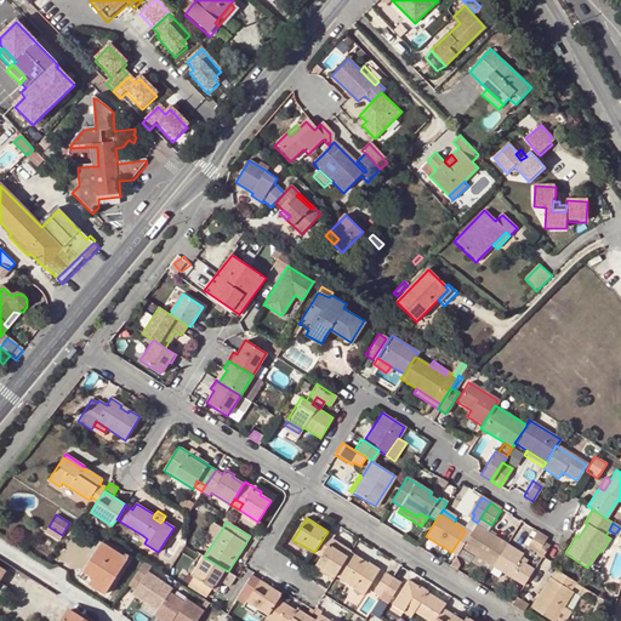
[(206,534),(215,540),(222,529),(214,524),(206,534)]
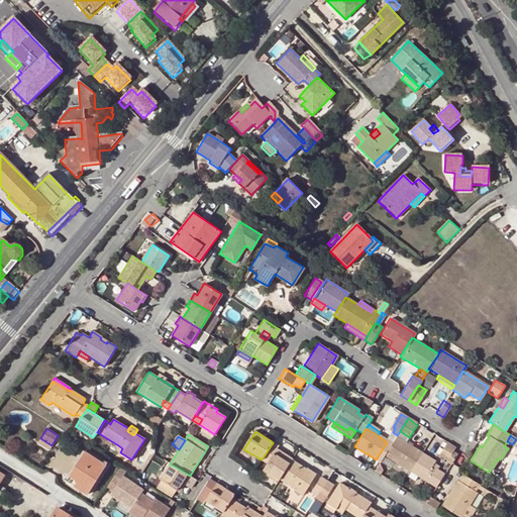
[(391,444),(384,456),(394,462),(409,472),(421,453),(396,437),(391,444)]
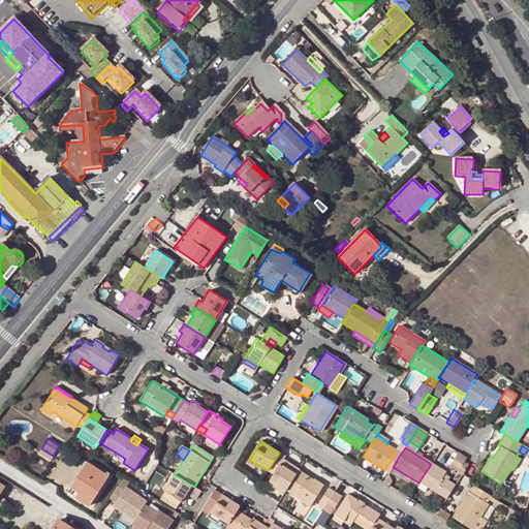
[(50,460),(53,456),(41,448),(38,454),(50,460)]
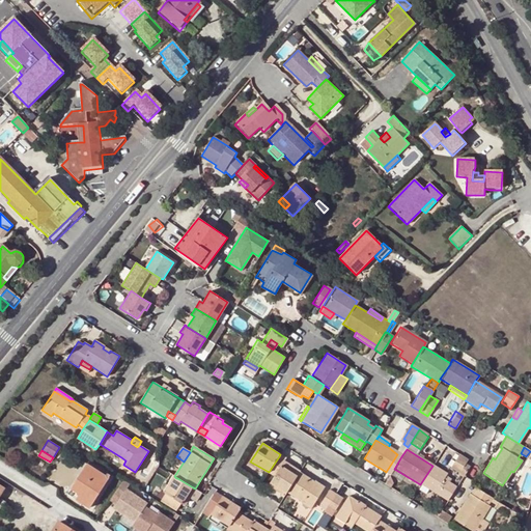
[(397,454),(386,472),(390,475),(394,469),(401,456),(397,454)]
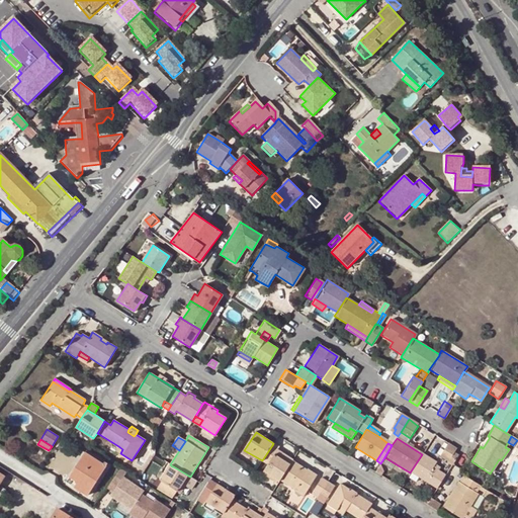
[(439,456),(447,462),(453,453),(455,448),(447,443),(439,456)]
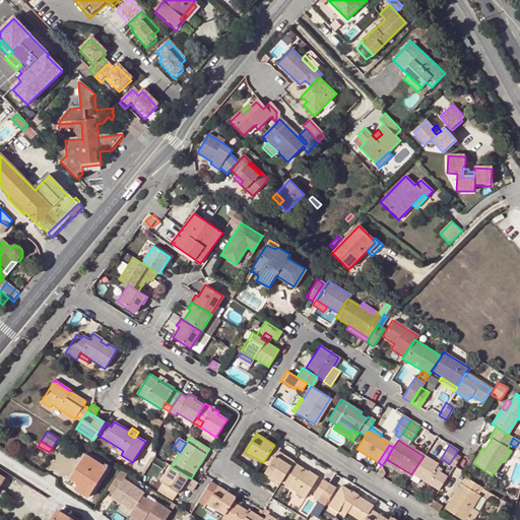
[(273,447),(263,462),(269,466),(264,473),(280,483),(281,481),(291,464),(276,454),(278,451),(273,447)]
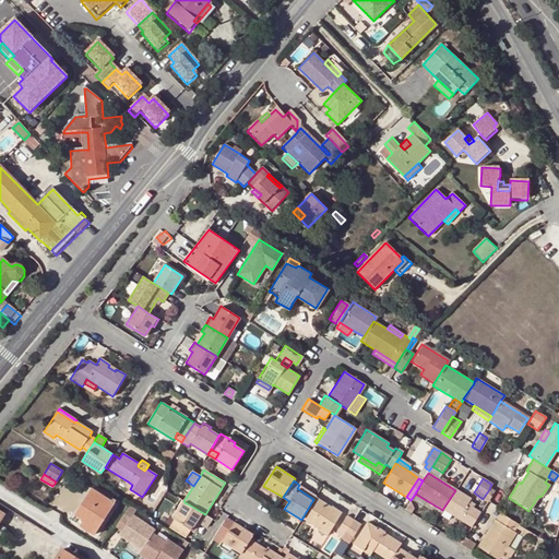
[(71,513),(68,519),(79,525),(93,535),(115,501),(92,487),(74,514),(71,513)]
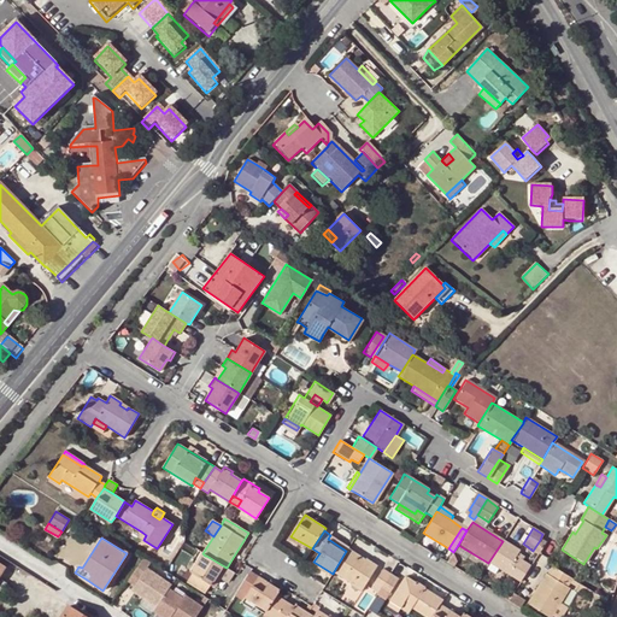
[(545,542),(540,540),(533,551),(538,553),(540,548),(545,542)]
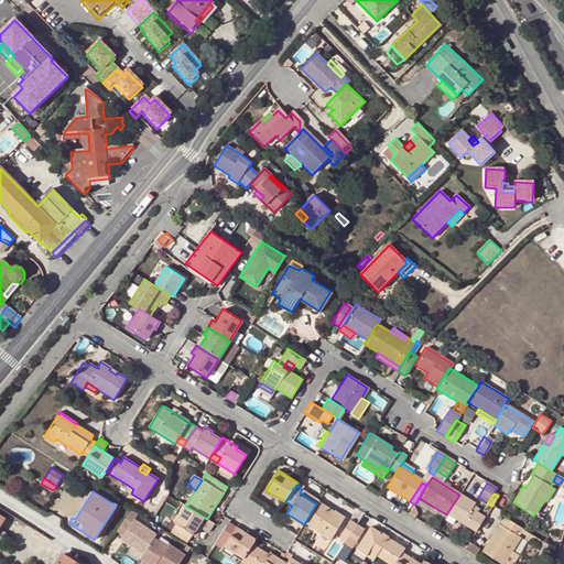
[(475,532),(484,518),(476,513),(470,510),(473,506),(474,503),(459,495),(446,514),(475,532)]
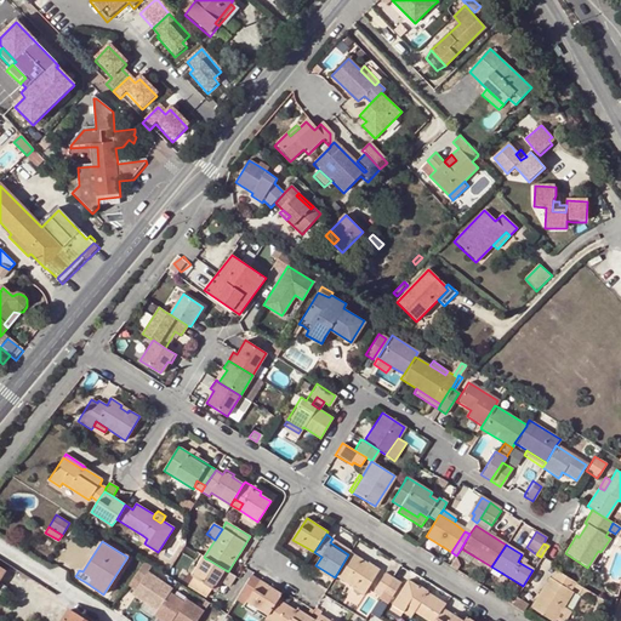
[(365,593),(380,569),(351,552),(348,554),(336,575),(365,593)]
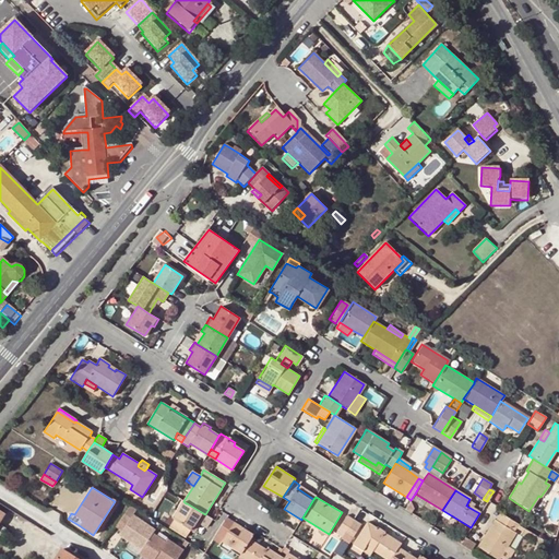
[(442,510),(426,500),(424,504),(440,514),(442,510)]
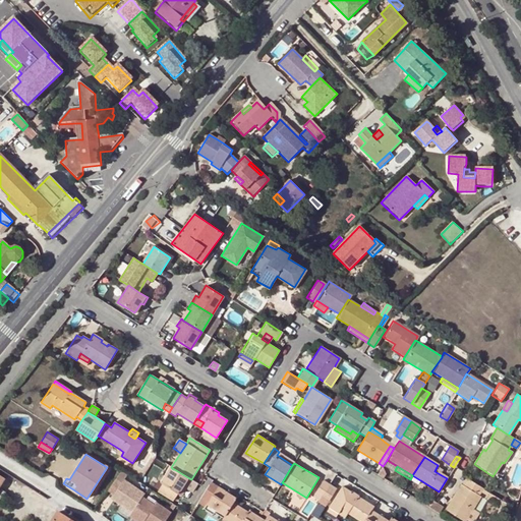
[(183,487),(189,478),(174,469),(160,490),(175,501),(178,495),(180,497),(185,488),(183,487)]
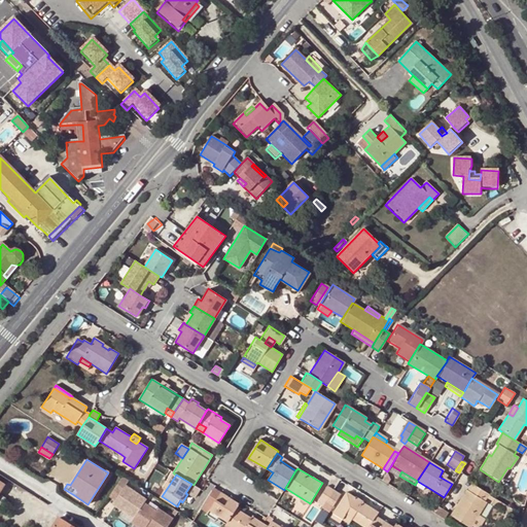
[(187,494),(194,498),(200,489),(194,485),(191,484),(185,493),(187,494)]
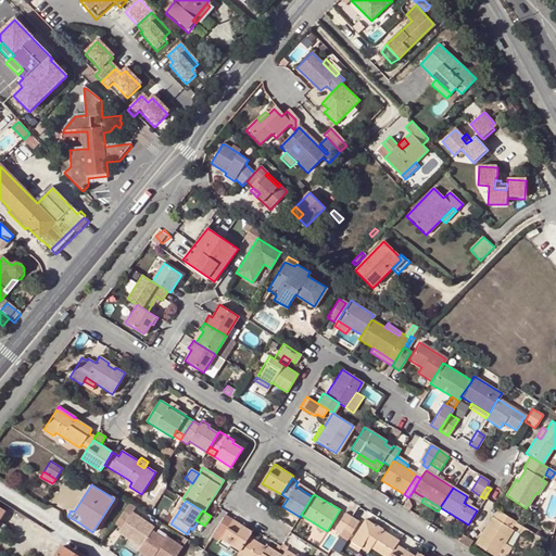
[(118,532),(140,546),(152,530),(154,527),(131,512),(118,532)]
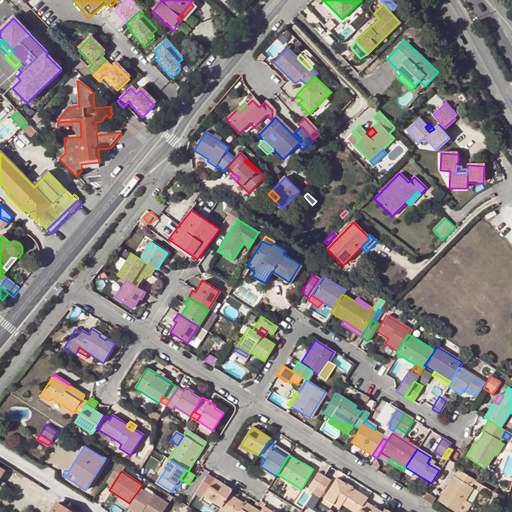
[(456,511),(457,511),(463,501),(471,489),(468,487),(473,480),(460,472),(455,479),(452,477),(437,502),(452,511),(456,511)]
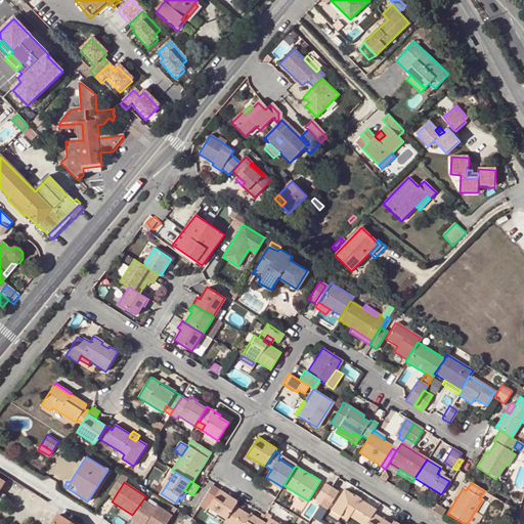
[(320,505),(332,487),(325,484),(315,500),(320,505)]
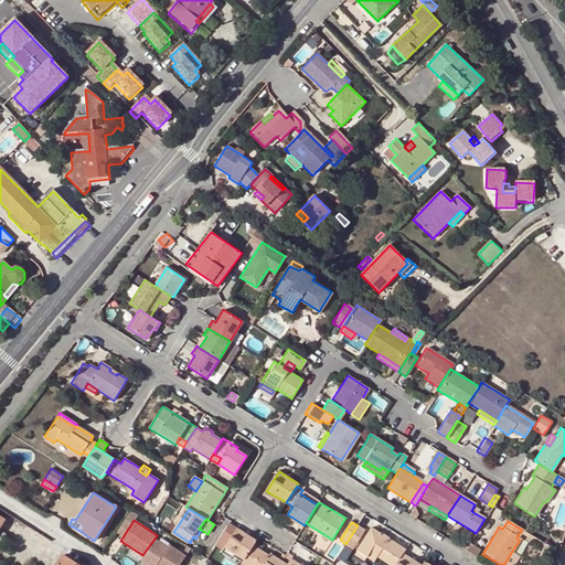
[(217,547),(222,551),(224,547),(244,560),(253,546),(255,542),(257,541),(228,523),(214,546),(217,547)]
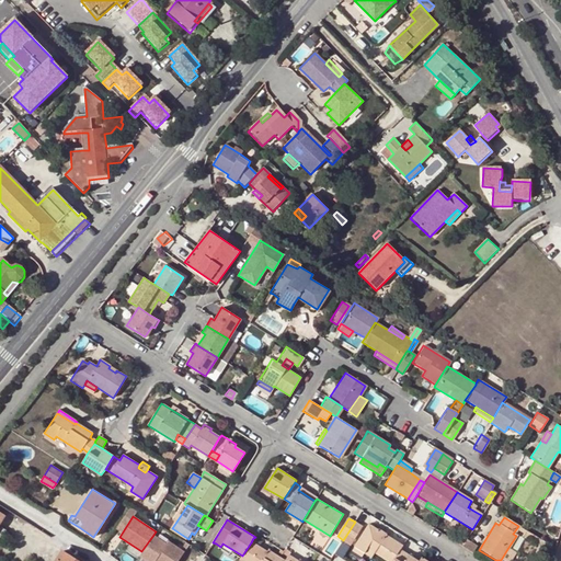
[(343,540),(342,541),(350,546),(363,527),(355,522),(343,540)]
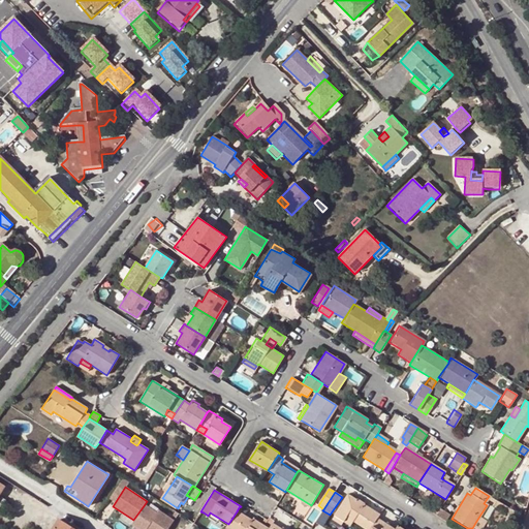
[(348,495),(334,516),(343,522),(346,518),(353,522),(365,528),(370,528),(377,518),(380,515),(348,495)]
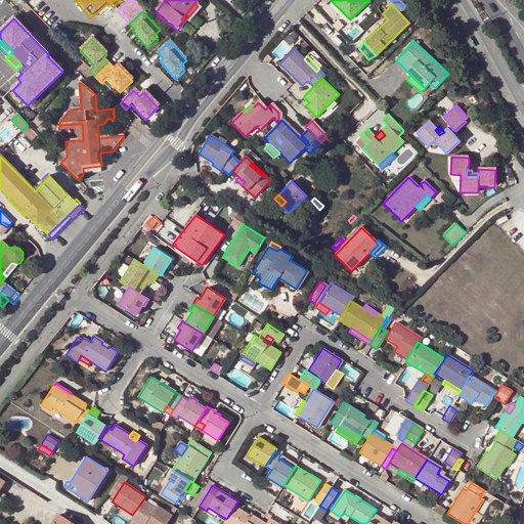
[(165,523),(172,515),(157,506),(155,508),(143,499),(132,515),(130,519),(138,523),(165,523)]
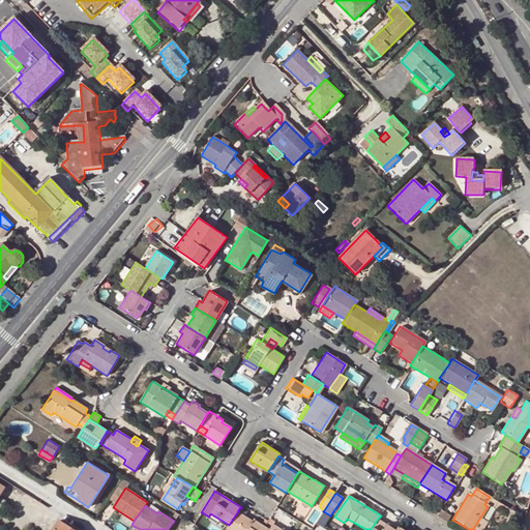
[(237,512),(254,522),(255,520),(255,519),(239,508),(237,512)]
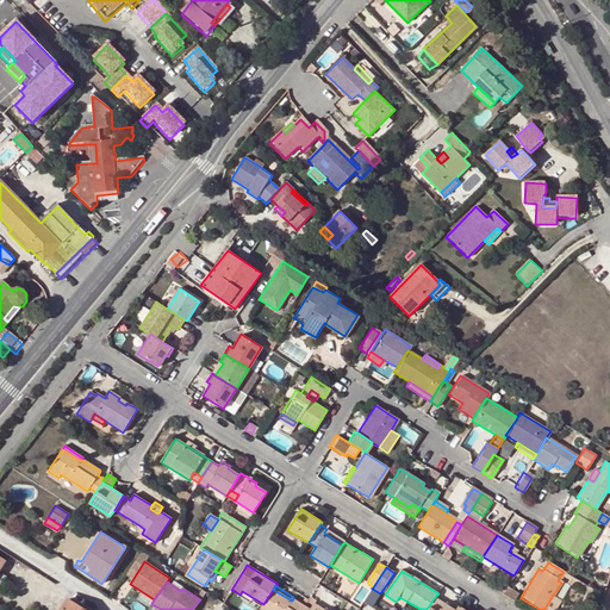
[(592,598),(596,592),(587,587),(585,591),(584,592),(592,598)]
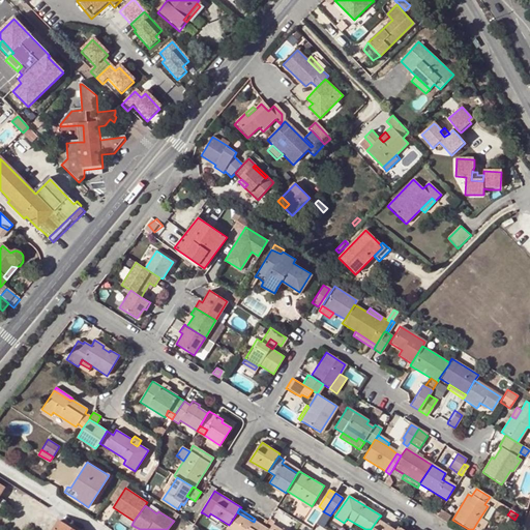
[(204,513),(201,512),(194,524),(197,526),(204,513)]
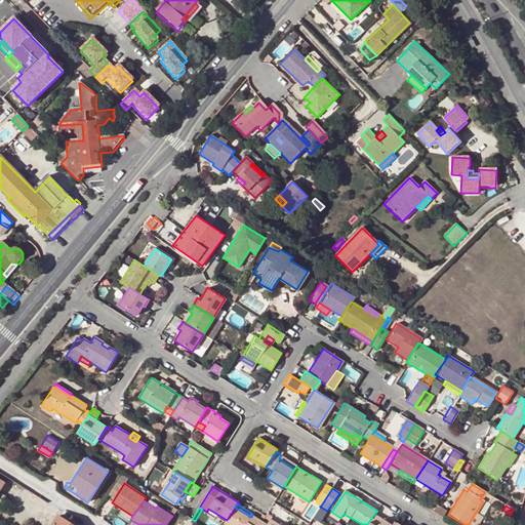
[(227,520),(234,524),(267,524),(268,524),(252,515),(251,517),(235,508),(227,520)]
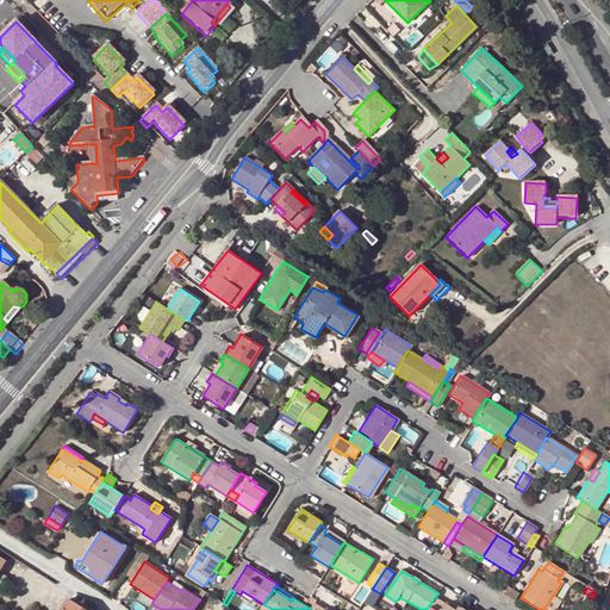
[(242,591),(240,595),(240,597),(260,609),(263,604),(242,591)]
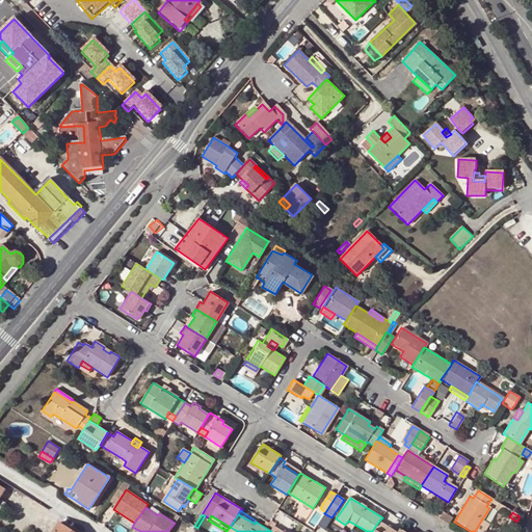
[(343,528),(345,525),(336,519),(334,523),(343,528)]
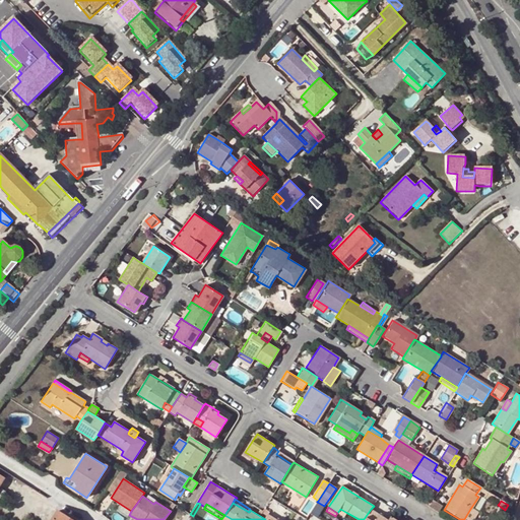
[(347,513),(340,509),(337,513),(344,517),(347,513)]
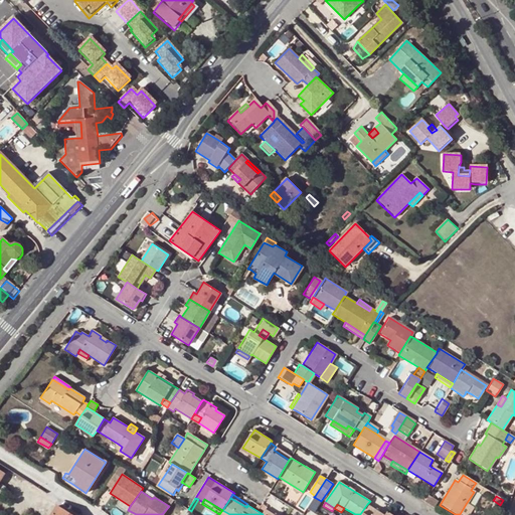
[(384,514),(367,504),(360,514),(384,514)]
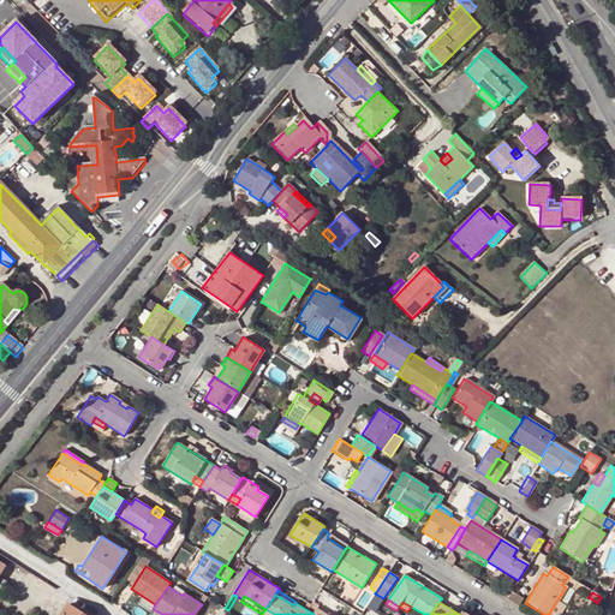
[(557,614),(563,607),(556,602),(549,614),(557,614)]
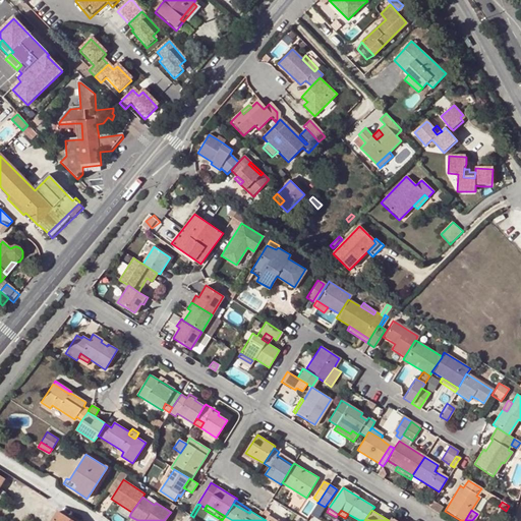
[(71,520),(58,512),(51,520),(71,520)]
